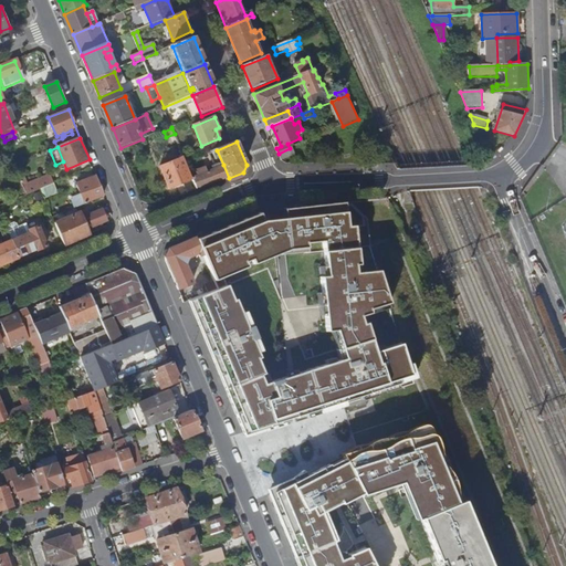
[(279,154),(282,161),(295,155),(293,147),(290,148),(279,154)]
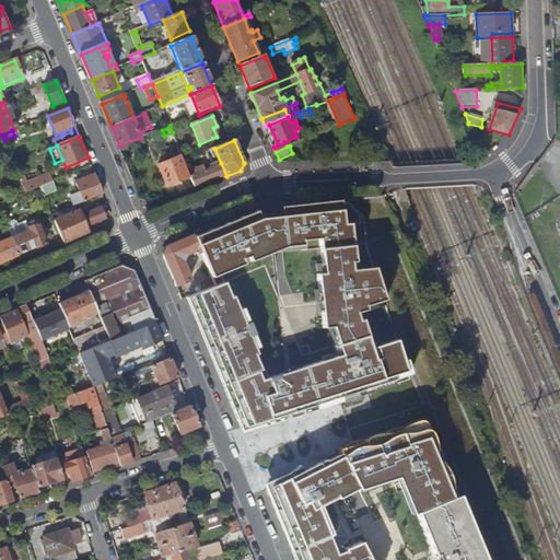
[(159,165),(167,186),(190,177),(189,175),(184,162),(182,155),(159,165)]
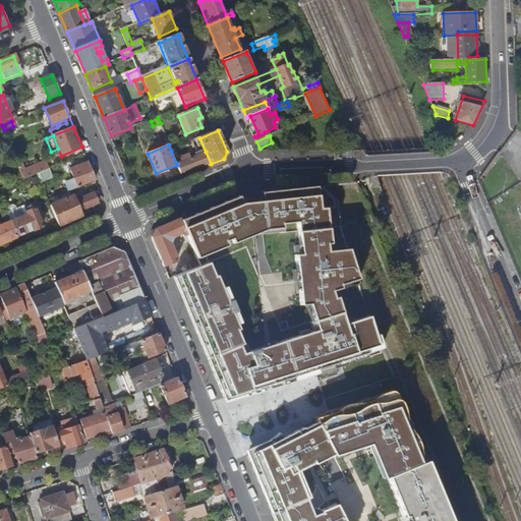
[(177,165),(181,175),(211,164),(206,152),(203,153),(176,163),(177,165)]
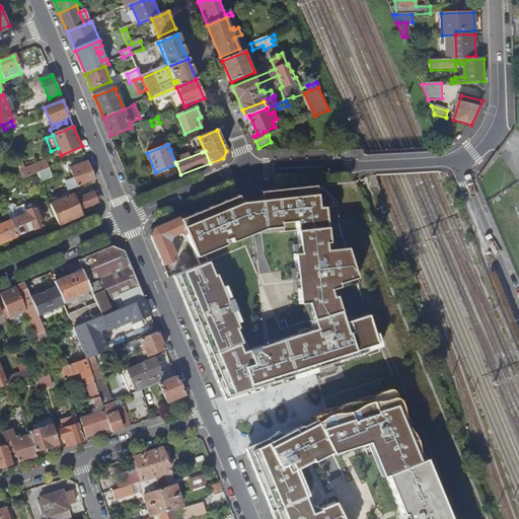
[(45,161),(25,170),(21,171),(24,179),(38,173),(49,169),(45,161)]
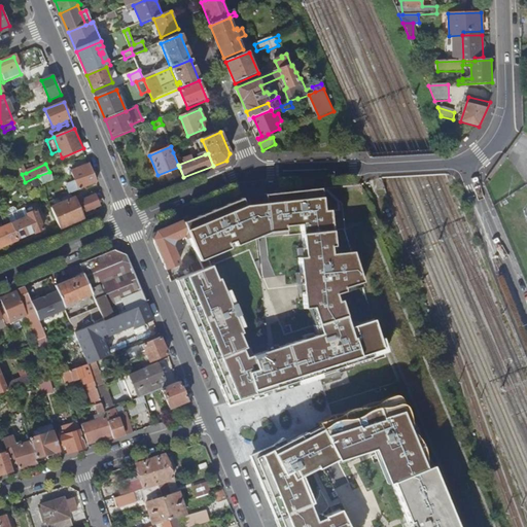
[(72,172),(76,181),(79,190),(98,183),(90,166),(81,169),(80,168),(72,172)]
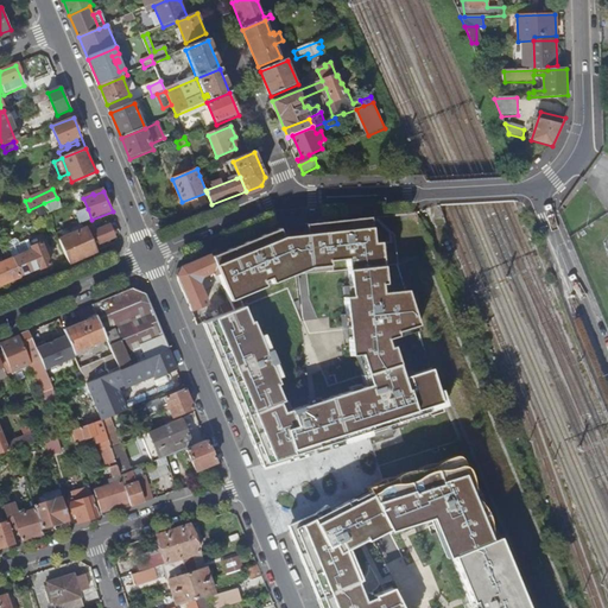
[(17,196),(24,213),(29,210),(25,201),(23,194),(17,196)]
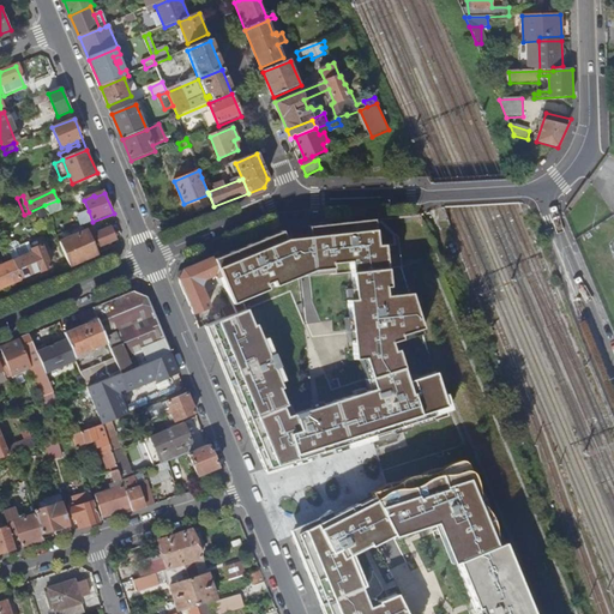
[(44,205),(49,217),(61,211),(58,200),(44,205)]
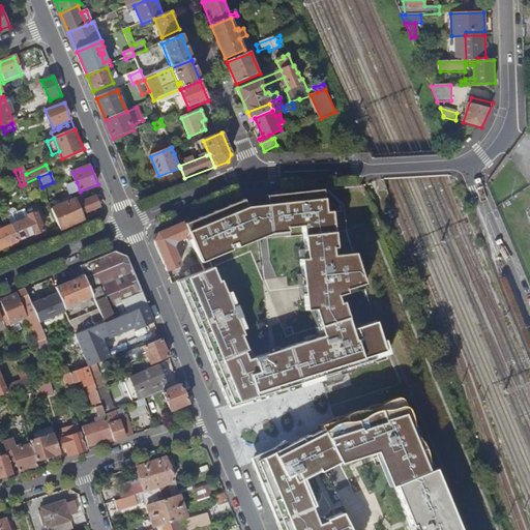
[(71,188),(69,190),(71,196),(80,192),(77,182),(69,185),(71,188)]
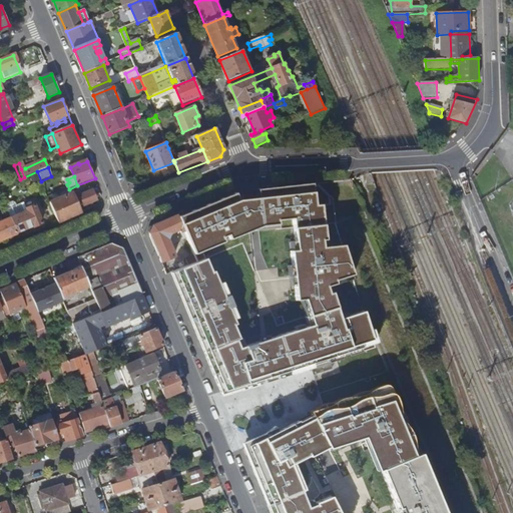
[(235,193),(177,217),(186,238),(192,253),(222,242),(220,237),(226,235),(227,239),(260,226),(276,225),(277,230),(292,228),(322,225),(335,223),(332,198),(317,183),(257,189),(258,198),(238,200),(235,193)]
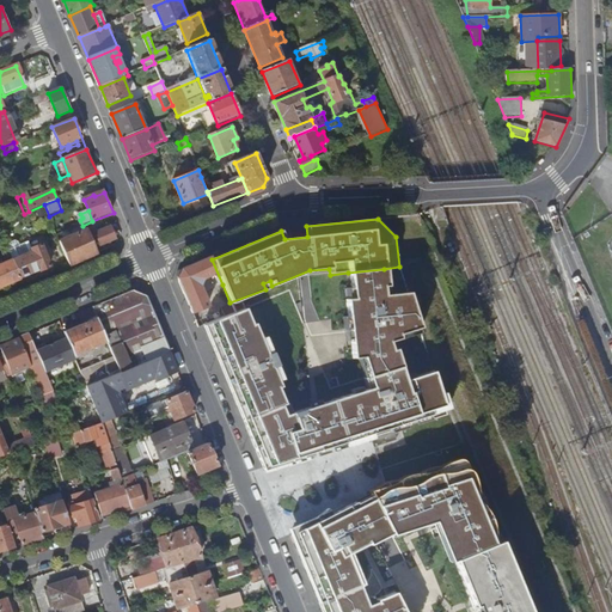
[(86,231),(60,242),(71,265),(97,255),(95,250),(116,240),(110,227),(89,237),(86,231)]
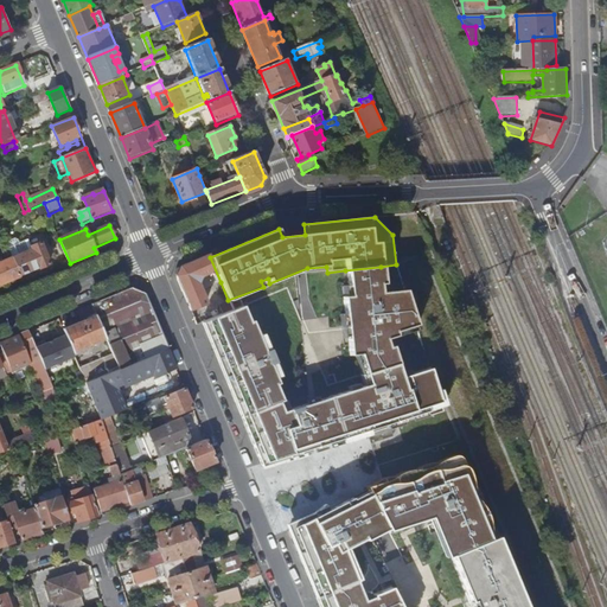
[(10,242),(8,246),(10,247),(12,253),(12,255),(14,259),(21,276),(40,268),(40,269),(51,264),(42,243),(31,248),(32,250),(29,251),(25,242),(19,244),(18,241),(14,240),(10,242)]
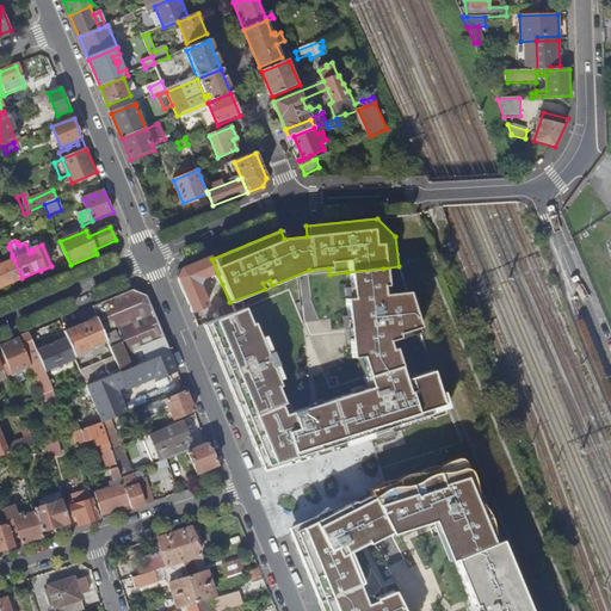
[(181,269),(178,277),(192,313),(208,307),(202,292),(222,284),(211,259),(210,257),(181,269)]
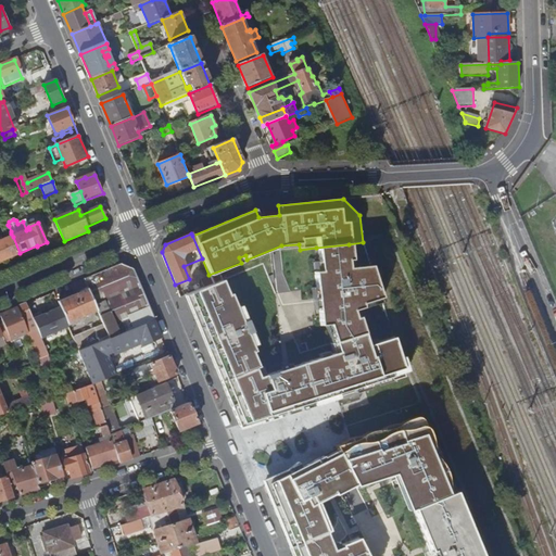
[(13,237),(0,241),(0,262),(20,253),(13,237)]
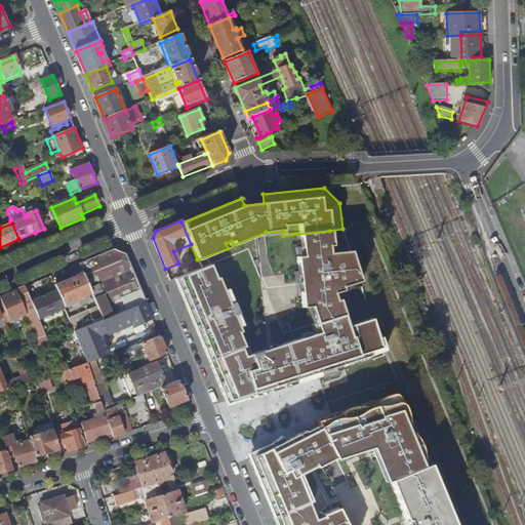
[(329,231),(298,234),(301,258),(295,258),(296,272),(300,310),(309,309),(317,335),(244,358),(241,349),(243,348),(238,334),(240,333),(217,279),(215,280),(208,265),(201,268),(193,271),(175,279),(226,401),(319,372),(336,367),(335,363),(347,359),(349,363),(367,357),(366,354),(377,350),(378,353),(381,353),(372,321),(348,329),(339,301),(336,303),(334,295),(342,292),(342,288),(354,285),(353,281),(359,280),(350,253),(328,255),(327,247),(331,246),(329,231)]
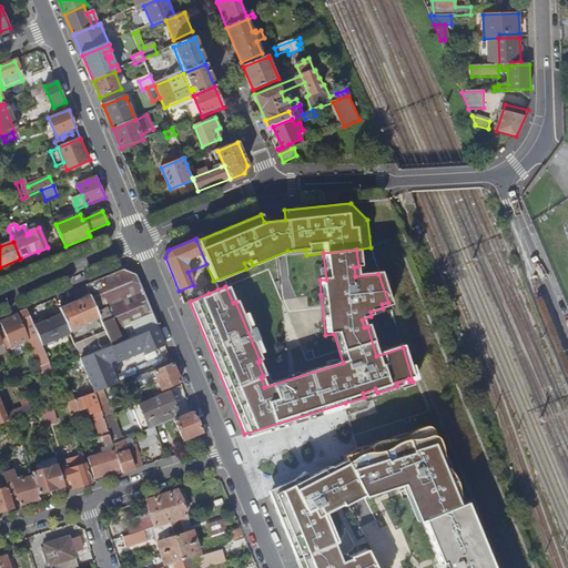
[(90,295),(100,317),(105,331),(111,345),(121,342),(111,318),(115,317),(120,328),(122,327),(128,338),(158,326),(137,274),(123,270),(85,285),(90,295)]
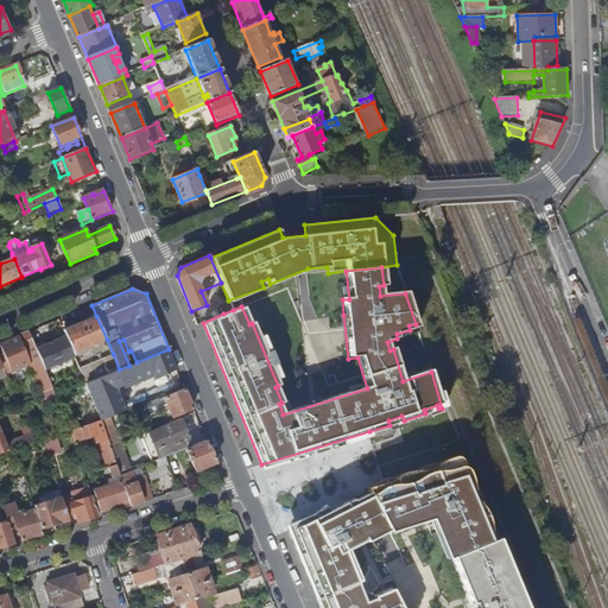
[(221,306),(223,314),(233,310),(229,303),(220,306),(221,306)]
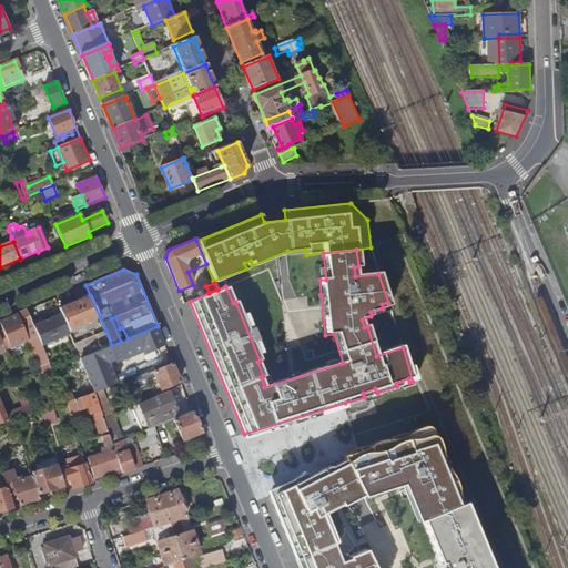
[(179,291),(184,303),(190,302),(209,293),(206,286),(195,291),(193,285),(179,291)]
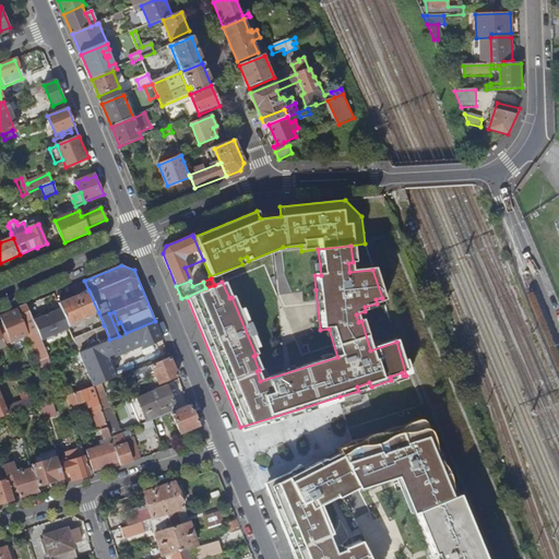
[(59,304),(68,324),(98,312),(88,290),(59,304)]
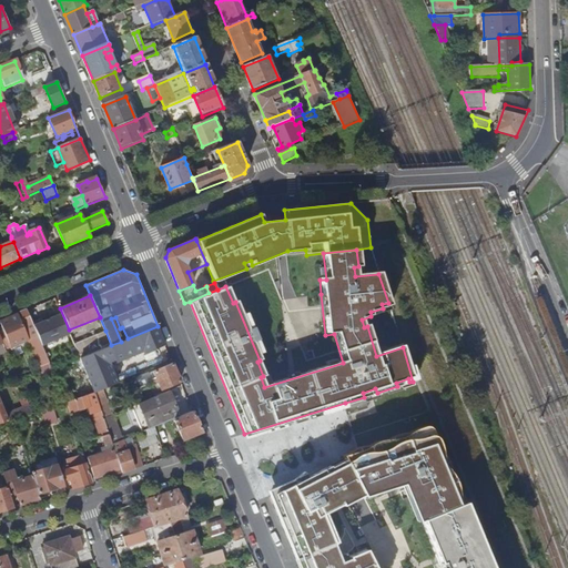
[(49,363),(27,310),(18,314),(29,340),(43,373),(49,369),(47,364),(49,363)]
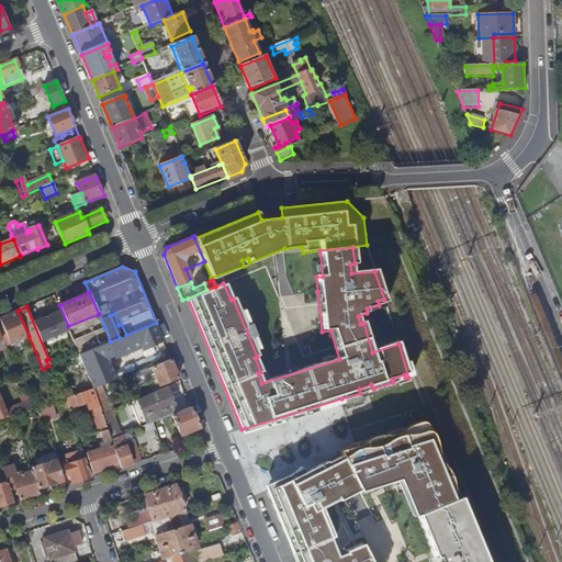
[(18,311),(0,317),(0,318),(4,328),(2,329),(9,345),(29,336),(18,311)]
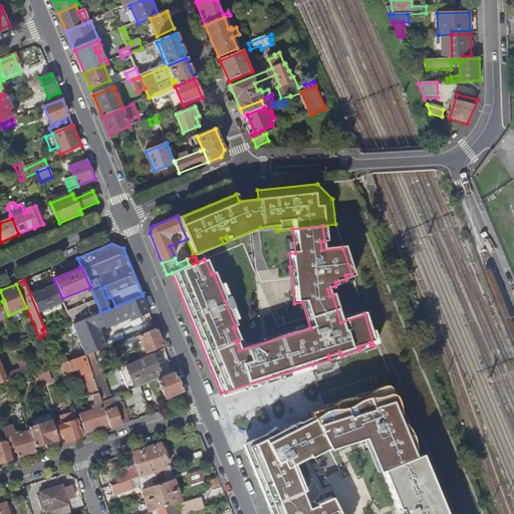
[(115,306),(109,309),(100,312),(73,324),(85,354),(93,351),(105,346),(97,327),(108,322),(109,325),(130,317),(132,319),(150,312),(143,295),(115,306)]
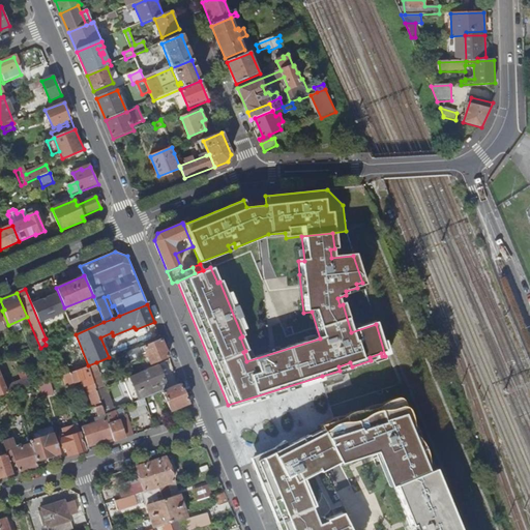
[(69,321),(76,334),(104,322),(98,308),(69,321)]
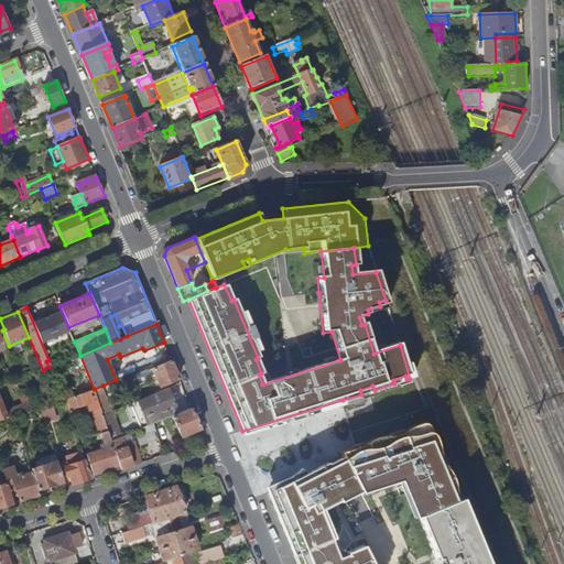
[(172,360),(152,369),(155,376),(152,377),(153,379),(175,370),(172,360)]
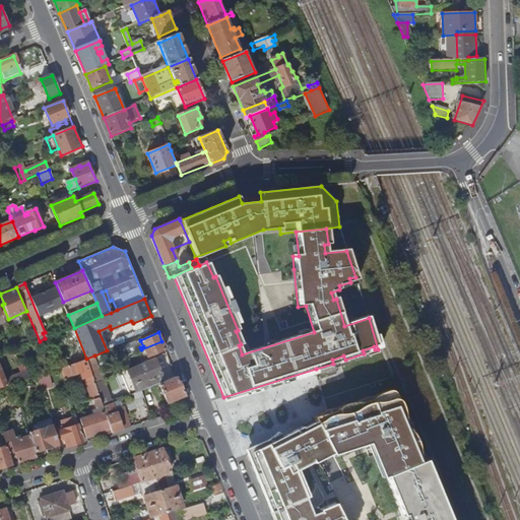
[(161,341),(141,349),(142,351),(145,350),(147,356),(165,349),(161,341)]
